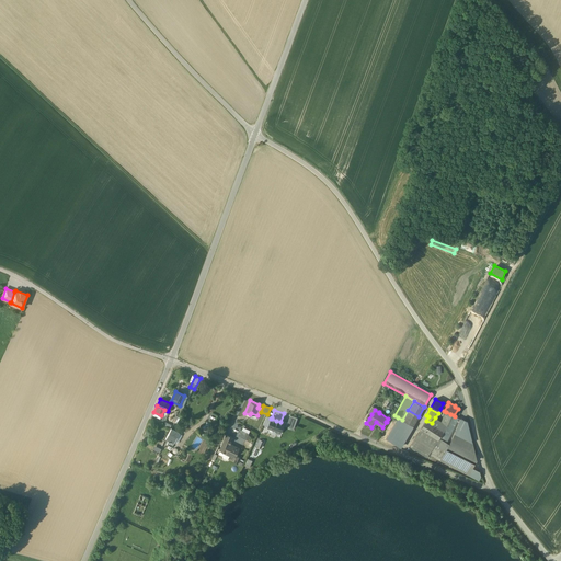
[(419,416),(408,410),(402,420),(413,426),(419,416)]
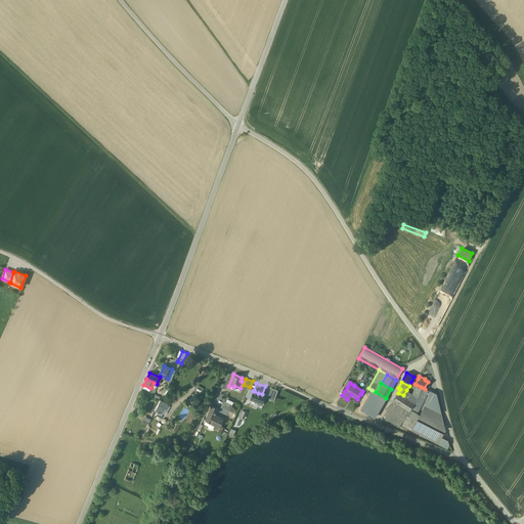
[(417,385),(412,394),(416,396),(417,395),(418,394),(421,387),(417,385)]
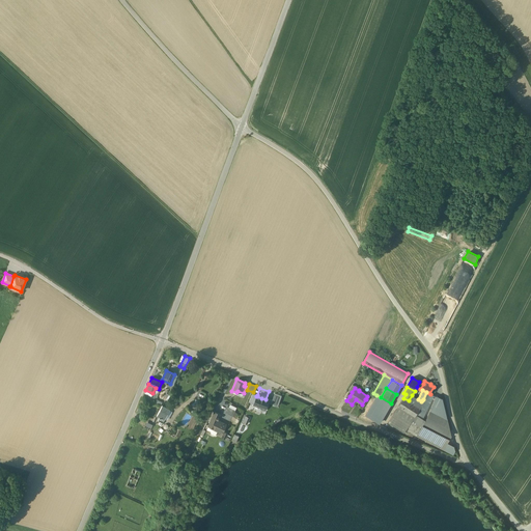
[(418,399),(412,395),(409,400),(420,409),(423,411),(430,394),(426,392),(423,399),(422,400),(421,401),(418,399)]
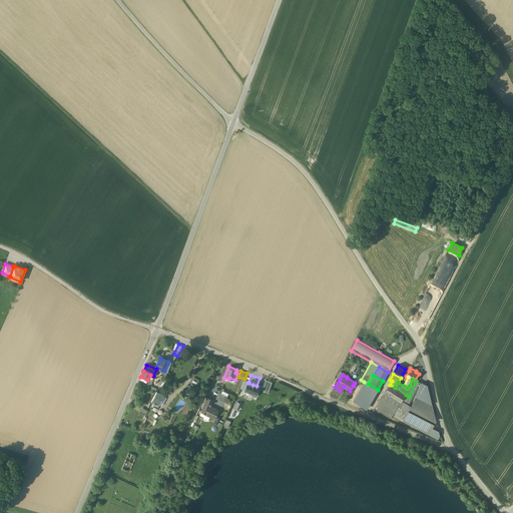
[(248,382),(243,380),(240,389),(245,390),(246,389),(245,389),(248,383),(247,383),(248,382)]
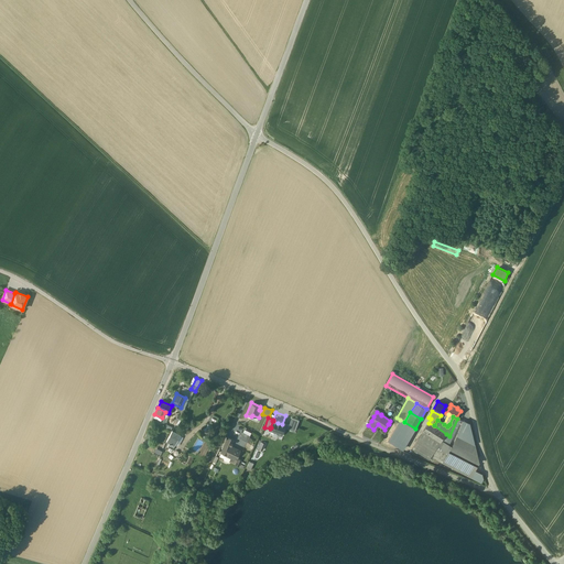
[(457,419),(449,436),(446,434),(442,440),(452,446),(453,446),(457,436),(464,421),(457,419)]
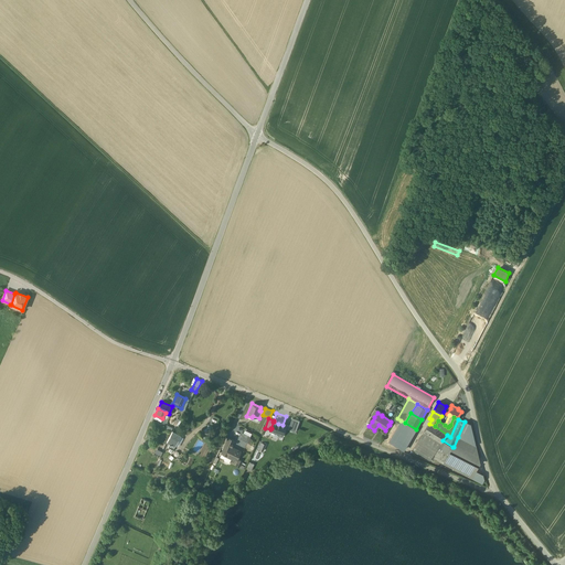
[(404,451),(416,429),(405,423),(401,420),(387,443),(404,451)]
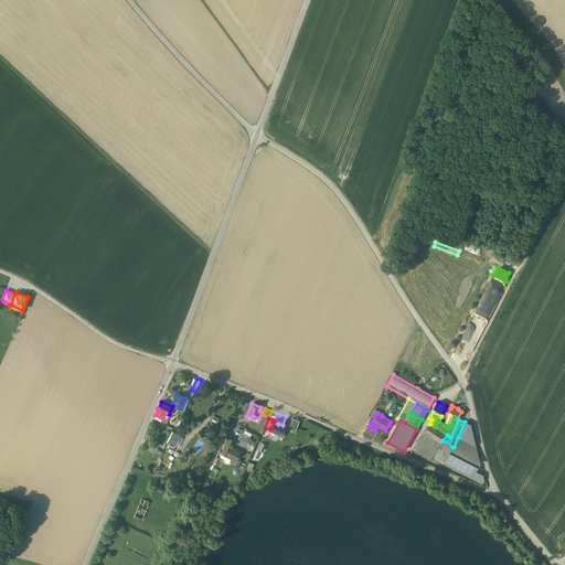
[(447,435),(435,426),(429,424),(424,432),(441,443),(443,440),(447,435)]
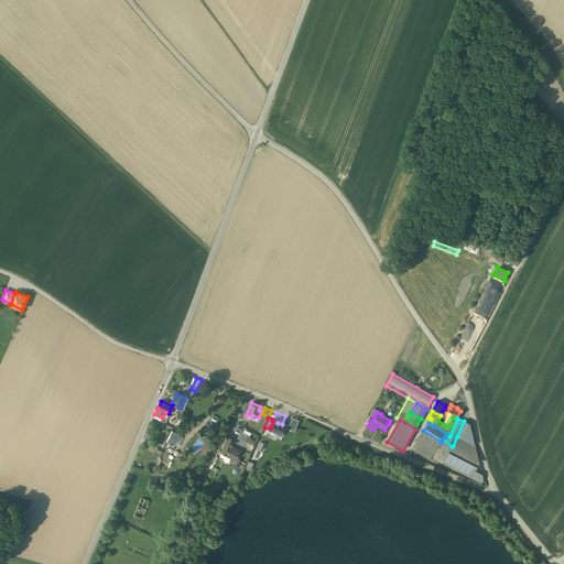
[(181,435),(172,431),(166,442),(170,444),(174,446),(181,435)]
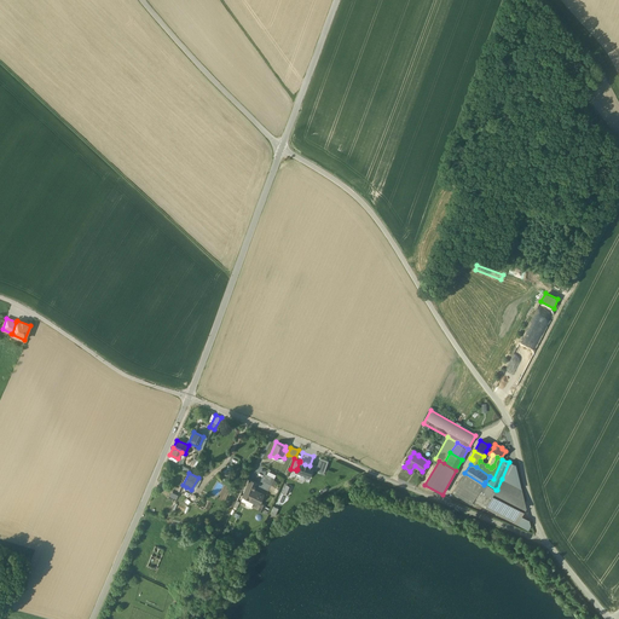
[(275,479),(266,474),(262,480),(271,485),(275,479)]
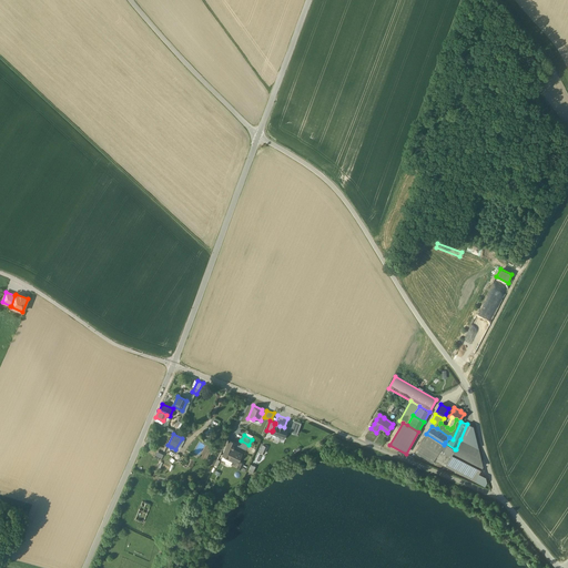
[(478,448),(460,439),(456,449),(455,449),(454,452),(483,466),(478,448)]
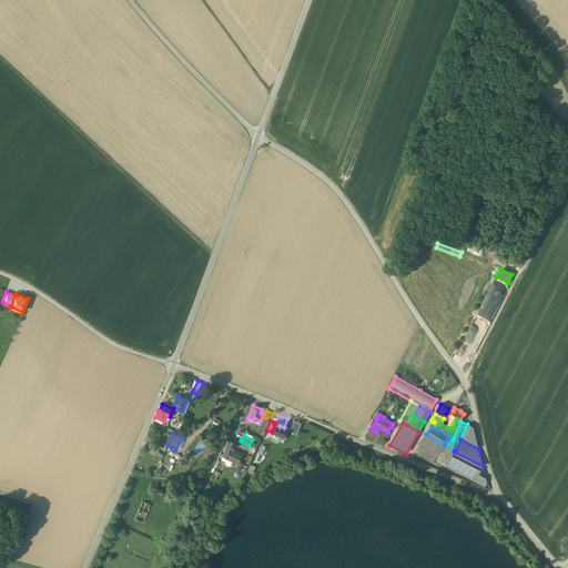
[(229,440),(223,455),(227,457),(229,457),(231,449),(234,443),(229,440)]
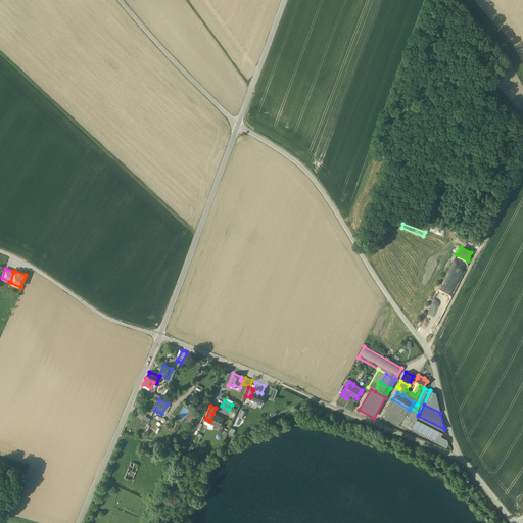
[(405,417),(388,407),(382,416),(398,426),(400,423),(405,417)]
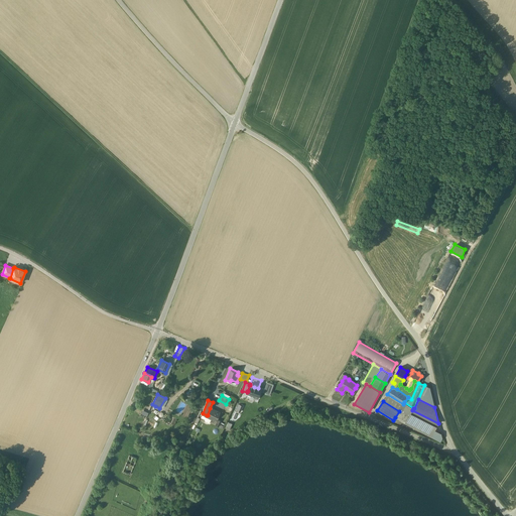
[(220,412),(210,408),(208,415),(207,415),(207,416),(216,420),(220,412)]
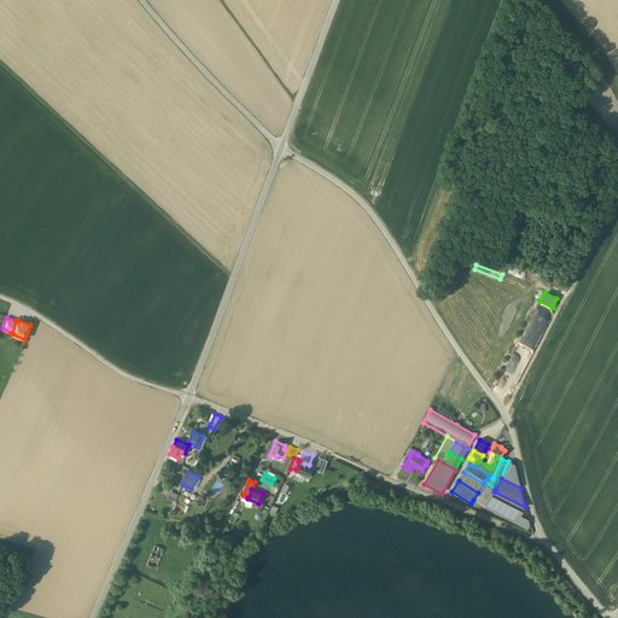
[(490,497),(479,490),(478,493),(473,500),(484,507),(490,497)]
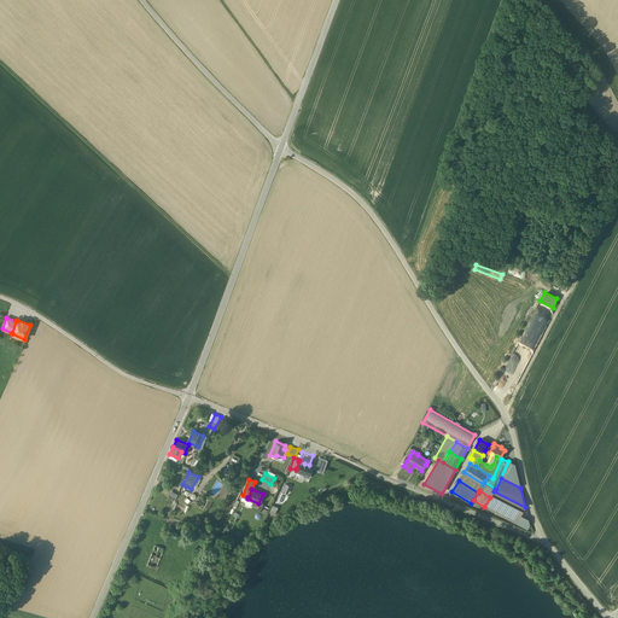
[(524,511),(493,495),(490,497),(484,507),(517,524),(524,511)]
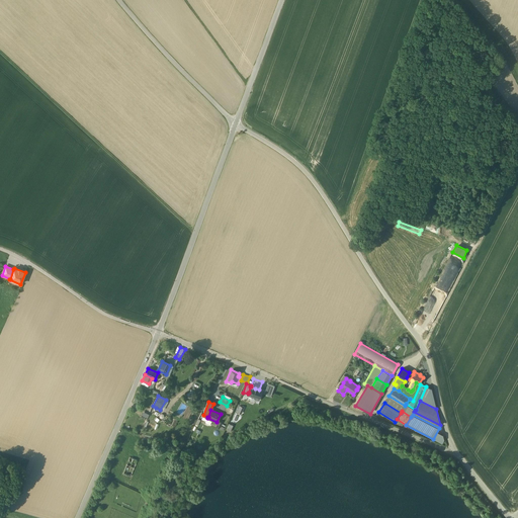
[(145,442),(137,439),(131,453),(139,456),(145,442)]
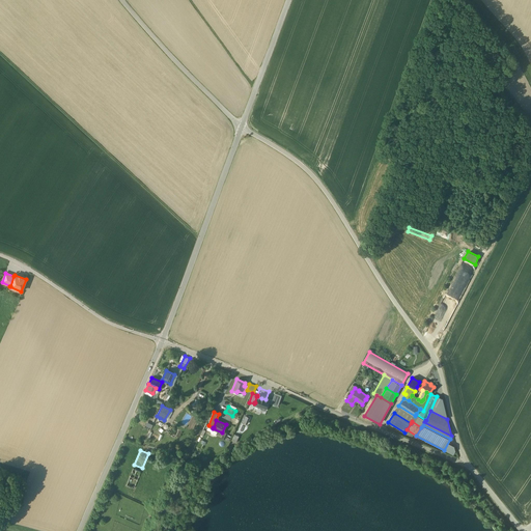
[(140,472),(130,468),(122,486),(133,491),(140,472)]
